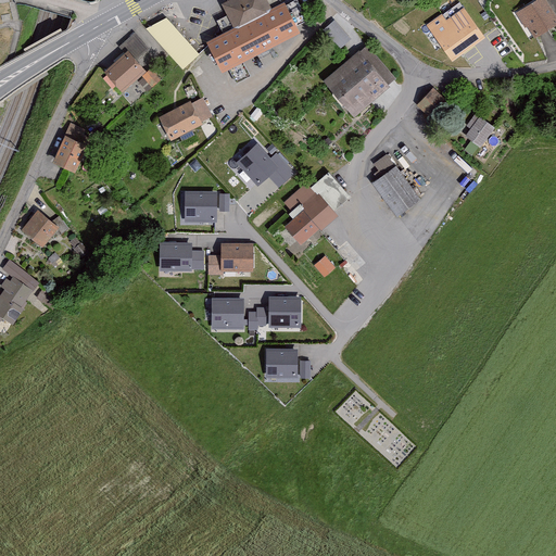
[(227,0),(228,1),(223,4),(235,29),(207,42),(223,73),(302,34),(285,0),(273,7),(268,0),(227,0)]
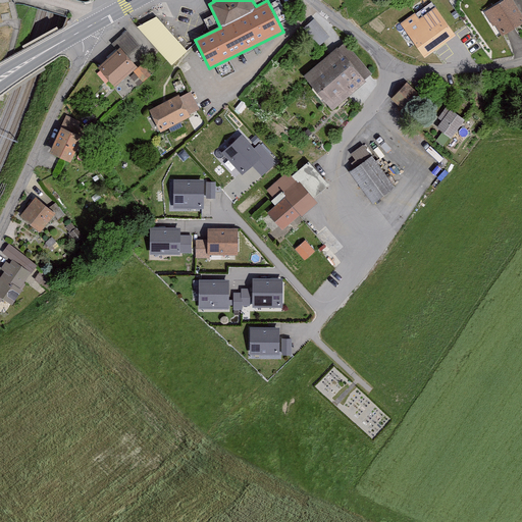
[(521,16),(511,0),(506,0),(486,12),(502,37),(521,24),(521,16)]
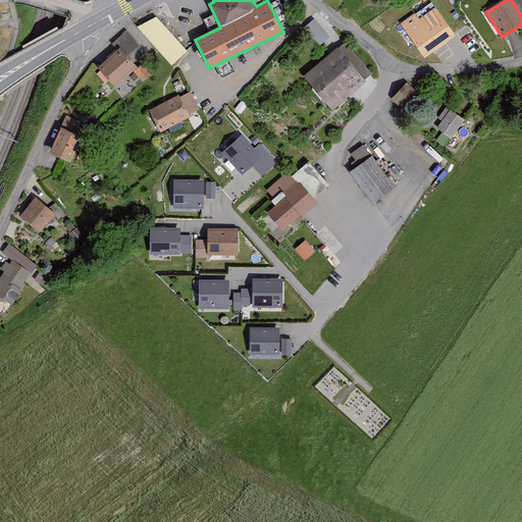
[(415,13),(400,23),(425,58),(457,37),(435,7),(419,18),(415,13)]
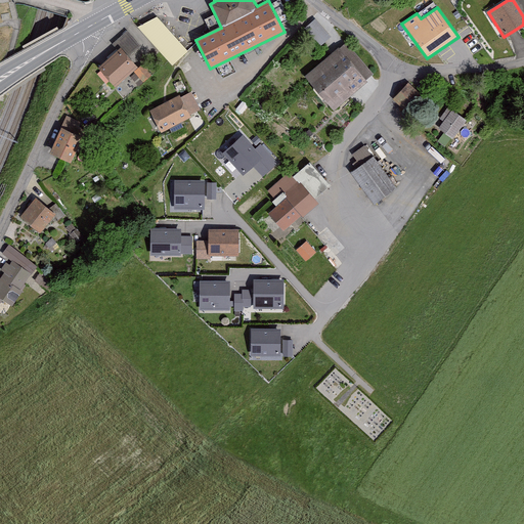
[(158,16),(137,27),(172,66),(188,51),(158,16)]
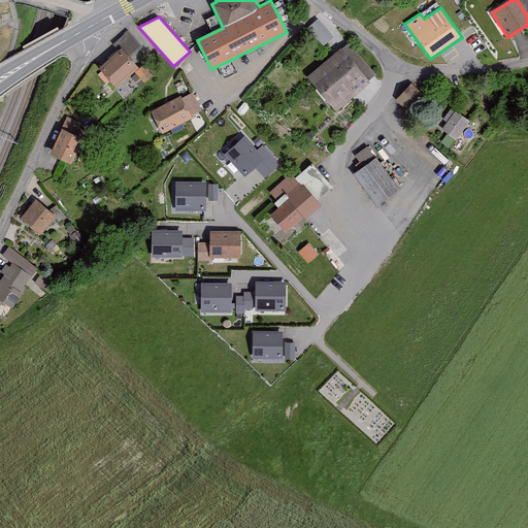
[(118,50),(97,68),(116,90),(134,73),(144,84),(153,76),(143,65),(139,68),(129,57),(141,46),(128,31),(113,44),(118,50)]
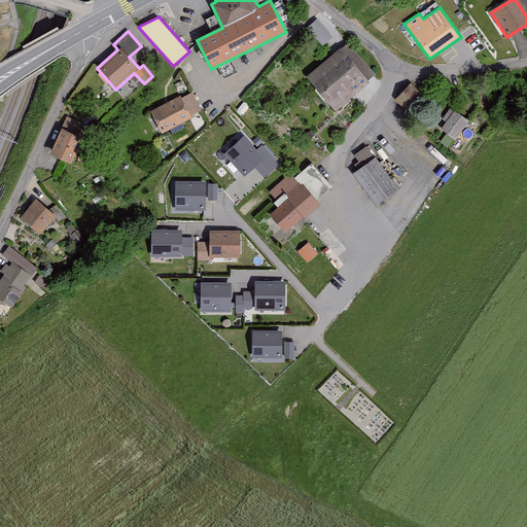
[(377,75),(347,42),(307,77),(336,110),(377,75)]
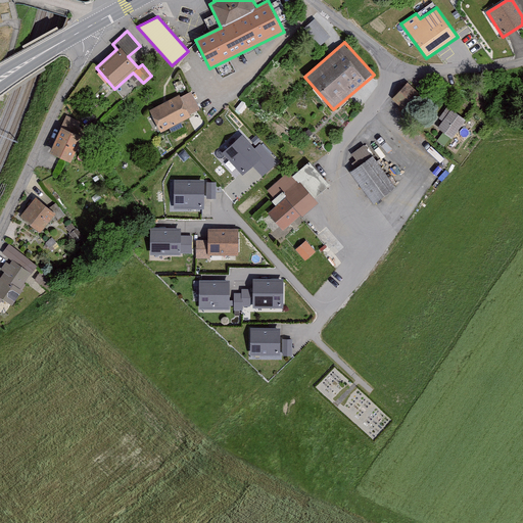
[(410,81),(394,97),(408,110),(424,94),(410,81)]
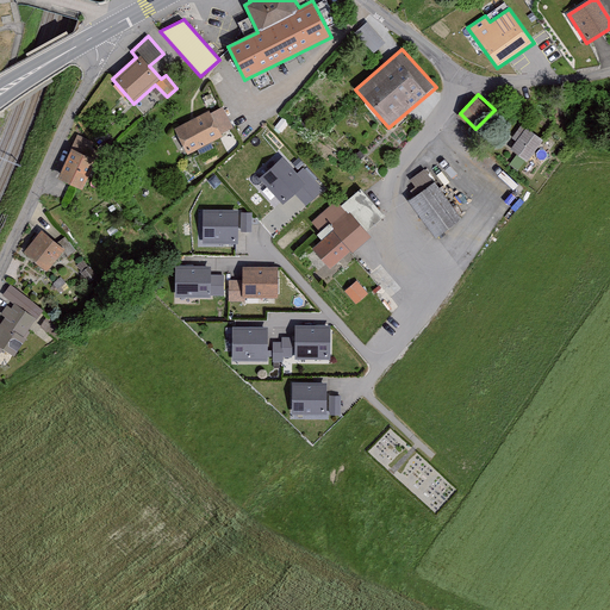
[(234,128),(223,107),(211,113),(209,111),(174,129),(188,154),(223,136),(222,134),(234,128)]
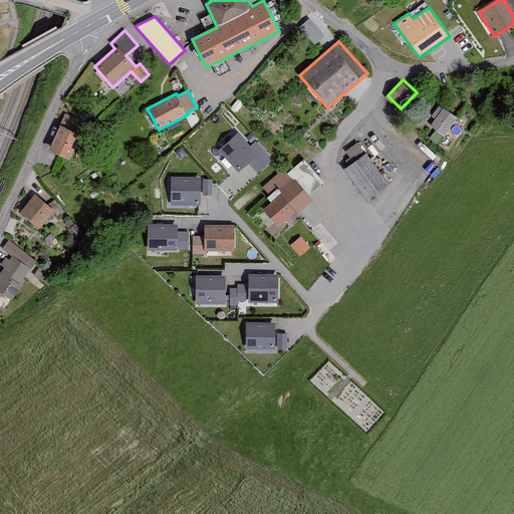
[(457,118),(440,105),(432,116),(435,118),(430,125),(445,136),(457,118)]
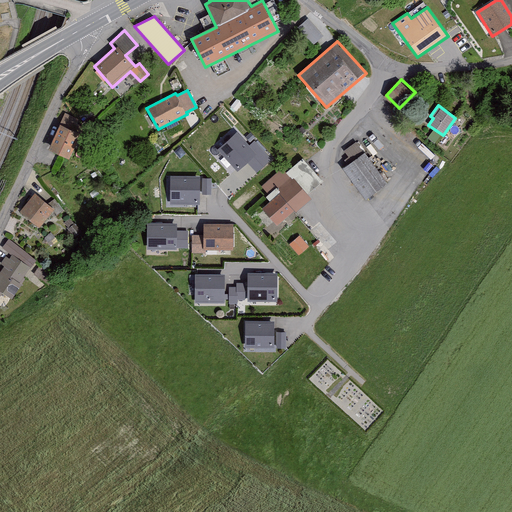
[(87,125),(61,114),(44,151),(70,163),(87,125)]
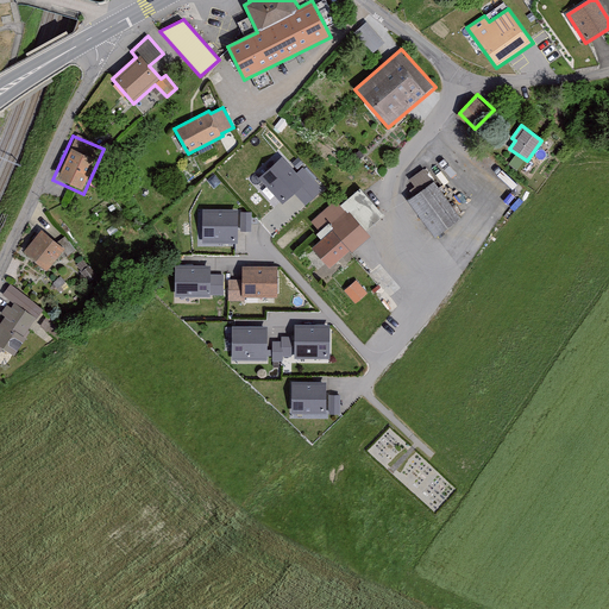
[(282,157),(258,177),(282,205),(294,194),(305,206),(324,190),(303,168),(296,174),(282,157)]
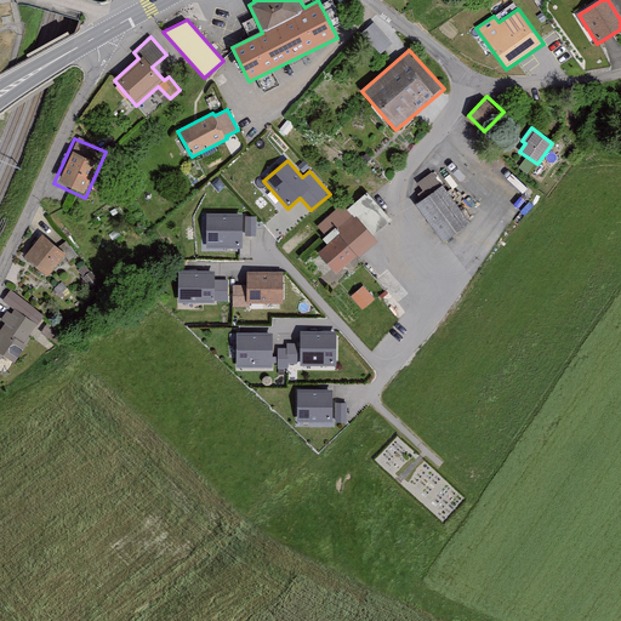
[(469,223),(432,171),(416,182),(422,191),(417,194),(423,201),(417,205),(444,241),(469,223)]
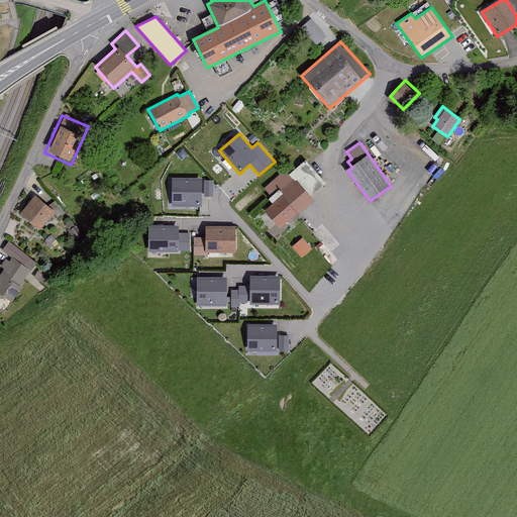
[(325,183),(306,160),(289,175),(284,172),(264,189),(275,202),(265,210),(281,228),(314,201),(310,196),(325,183)]
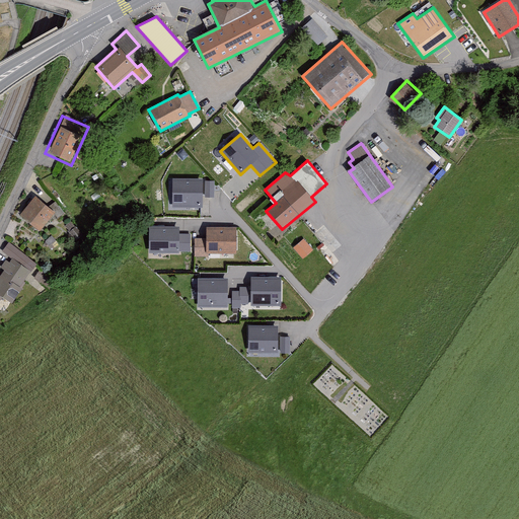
[(203,178),(172,178),(171,209),(203,209),(203,198),(214,198),(214,181),(203,181),(203,178)]
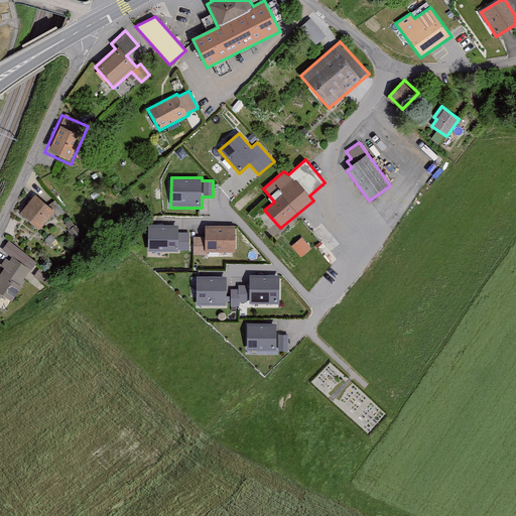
[(55,215),(35,197),(14,220),(34,238),(55,215)]
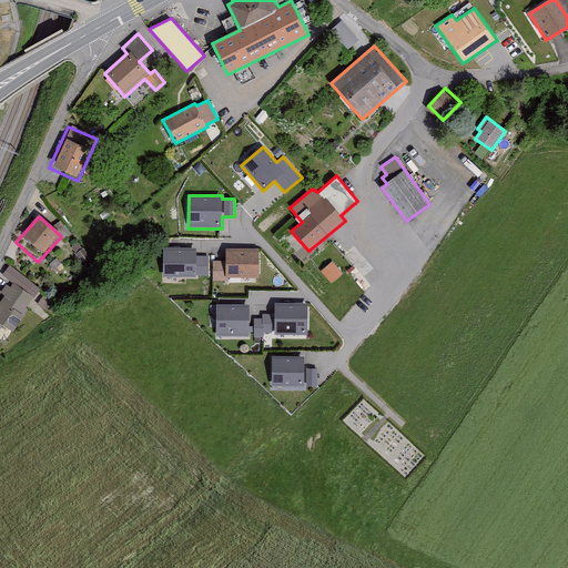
[(196,249),(162,247),(162,279),(196,279),(196,275),(209,275),(209,256),(196,256),(196,249)]
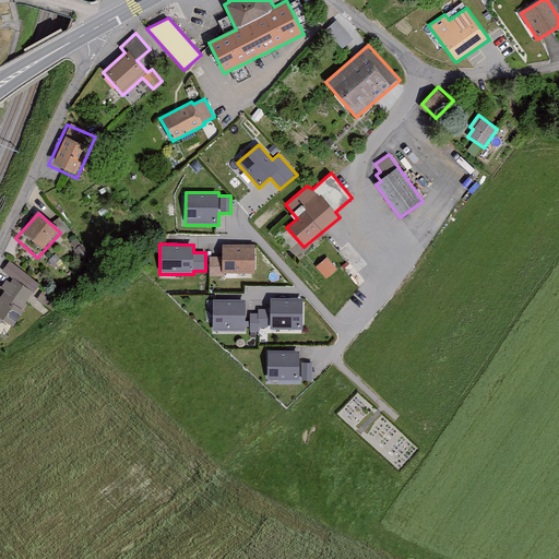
[(223,258),(210,258),(210,277),(225,277),(225,273),(256,274),(256,246),(223,245),(223,258)]
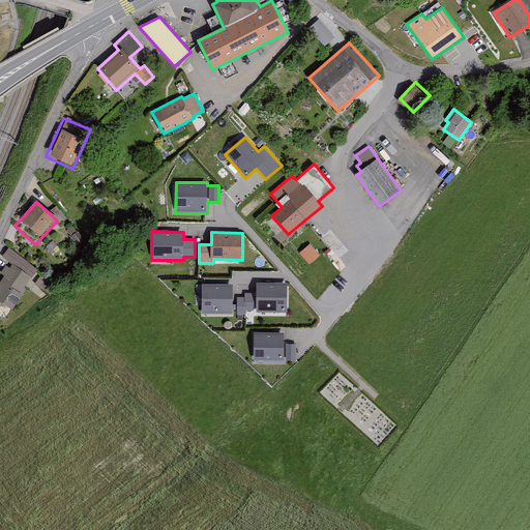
[(311,241),(300,251),(311,263),(321,254),(311,241)]
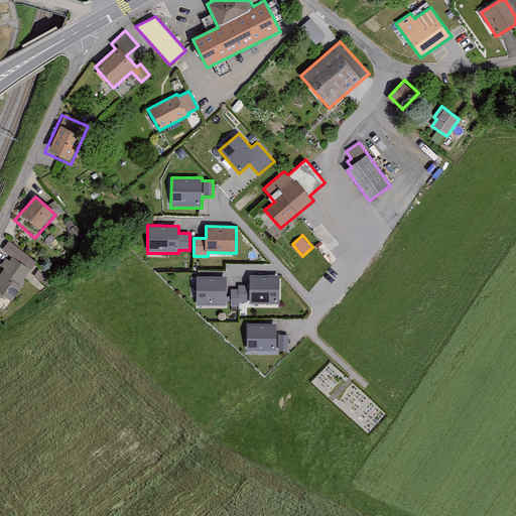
[(32,256),(11,245),(0,266),(0,311),(2,313),(32,256)]
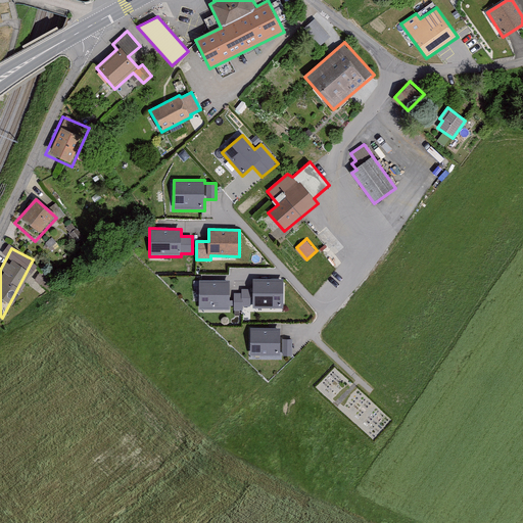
[(253,308),(283,308),(283,279),(253,279),(253,290),(242,290),(242,293),(242,299),(243,299),(243,306),(253,306),(253,308)]
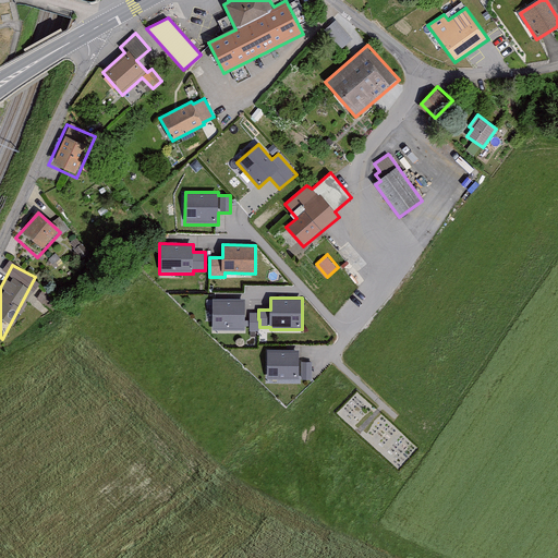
[(245,300),(213,300),(213,330),(244,330),(244,326),(250,326),(250,331),(261,331),(259,327),(259,319),(258,319),(258,313),(250,313),(250,322),(244,322),(245,300)]
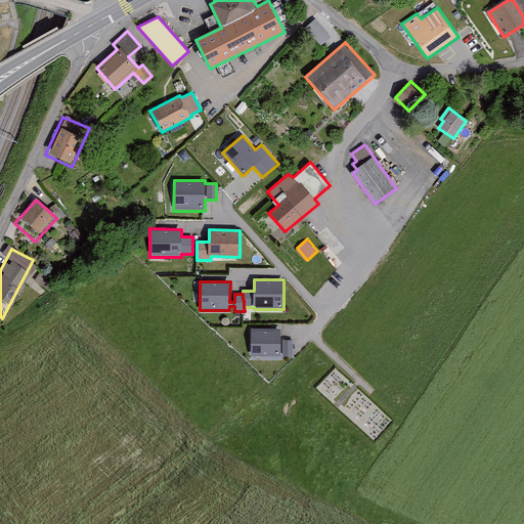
[(281,329),(250,328),(250,360),(282,361),(282,356),(293,356),(293,340),(281,340),(281,329)]
